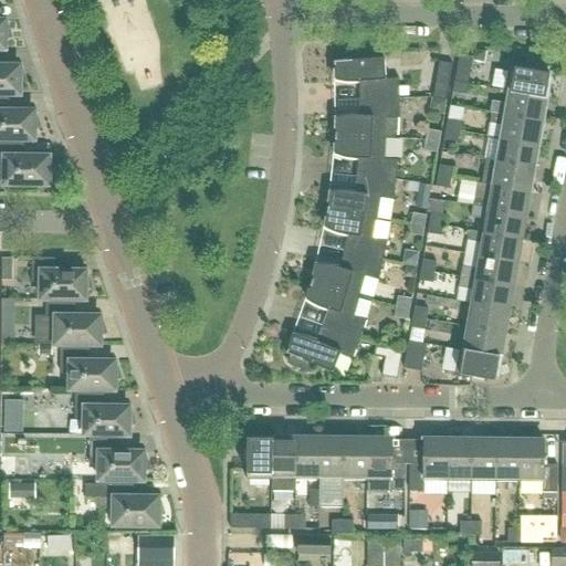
[(0,50),(4,50),(6,40),(11,38),(7,23),(9,23),(9,22),(0,21),(0,50)]
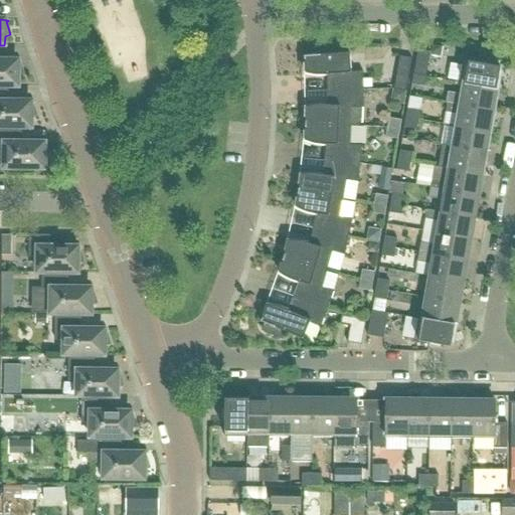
[(312,75),(316,75),(320,75),(323,75),(327,75),(327,91),(363,90),(363,71),(351,72),(349,53),(330,54),(329,49),(309,49),(309,56),(304,56),(304,63),(305,63),(305,73),(312,75)]
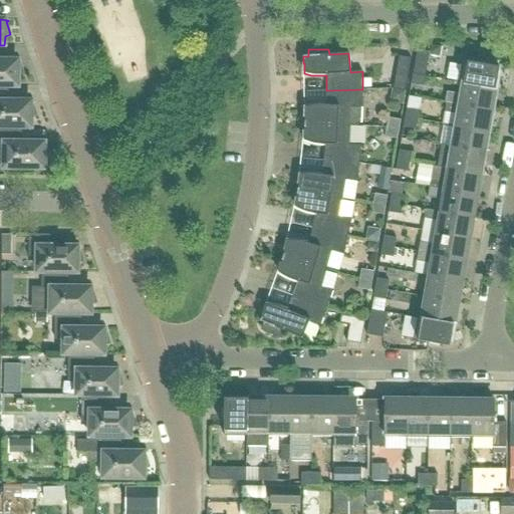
[(413,75),(425,77),(430,52),(417,50),(413,75)]
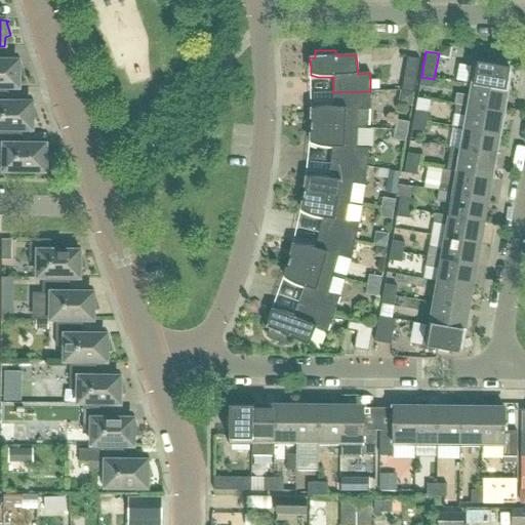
[(401,91),(413,93),(419,59),(407,57),(401,91)]
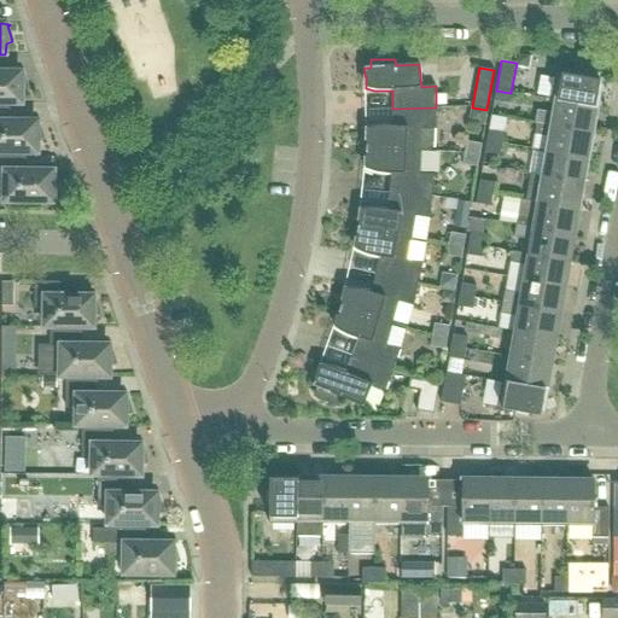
[(0,103),(22,104),(22,93),(28,91),(23,75),(25,75),(25,74),(0,73),(0,103)]
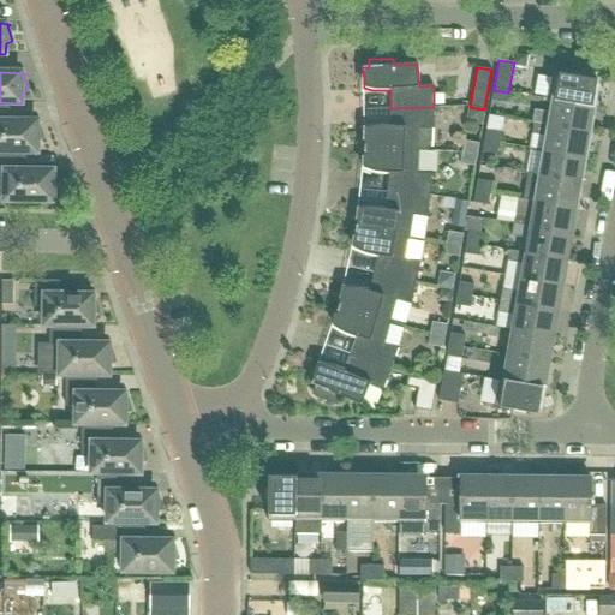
[(549,100),(555,101),(592,107),(597,81),(554,72),(549,100)]
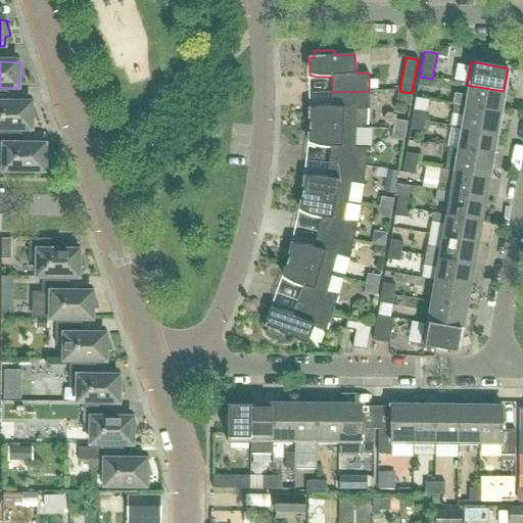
[(431,88),(432,79),(420,77),(418,86),(431,88)]
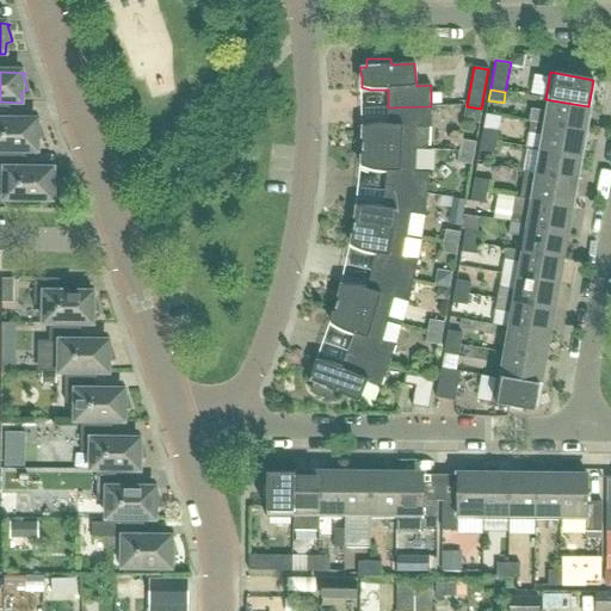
[(547,125),(585,131),(588,106),(551,100),(547,123),(547,125)]
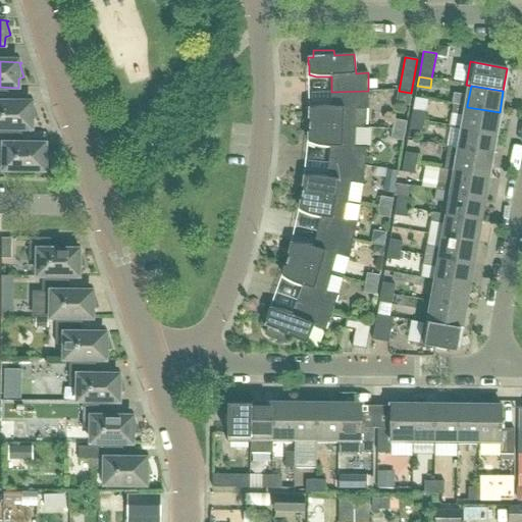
[(0,128),(32,129),(32,120),(37,118),(33,105),(35,105),(35,104),(8,103),(8,92),(0,91),(0,128)]
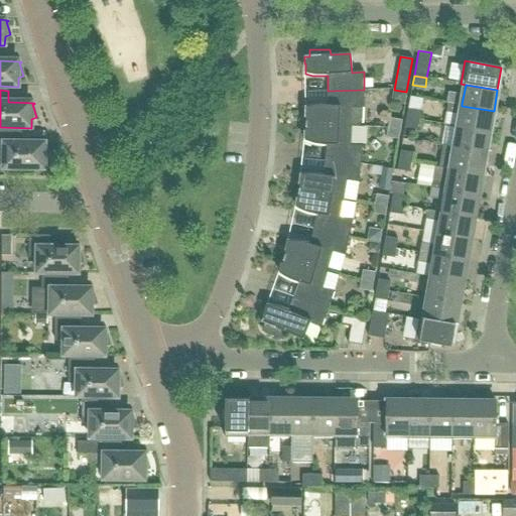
[(328,106),(325,106),(318,106),(313,107),(306,109),(306,119),(305,119),(305,125),(351,127),(358,127),(362,123),(362,109),(364,109),(364,90),(328,91),(328,106)]
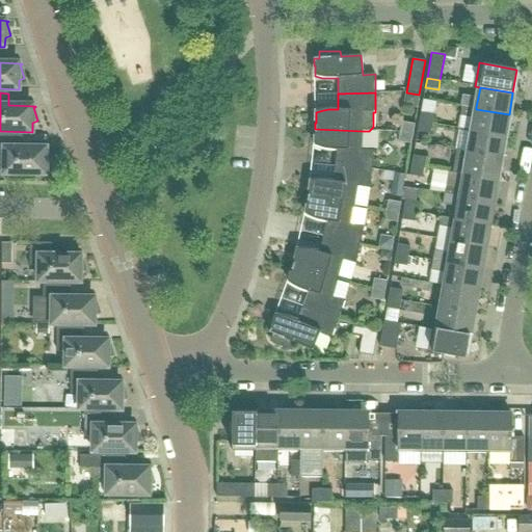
[(474,120),(472,131),(505,137),(509,114),(476,109),(476,107),(462,105),(460,116),(474,120)]
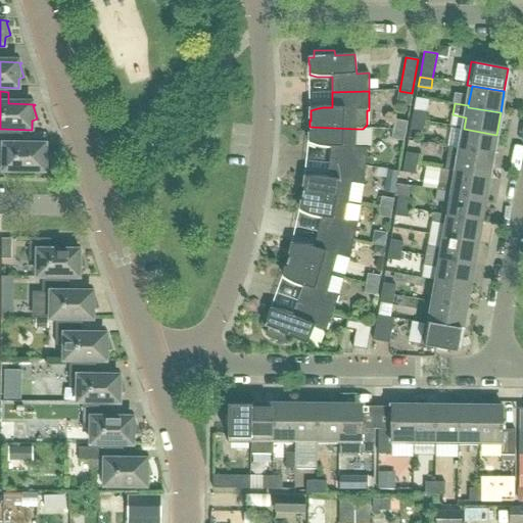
[(414,110),(413,120),(425,122),(426,112),(414,110)]
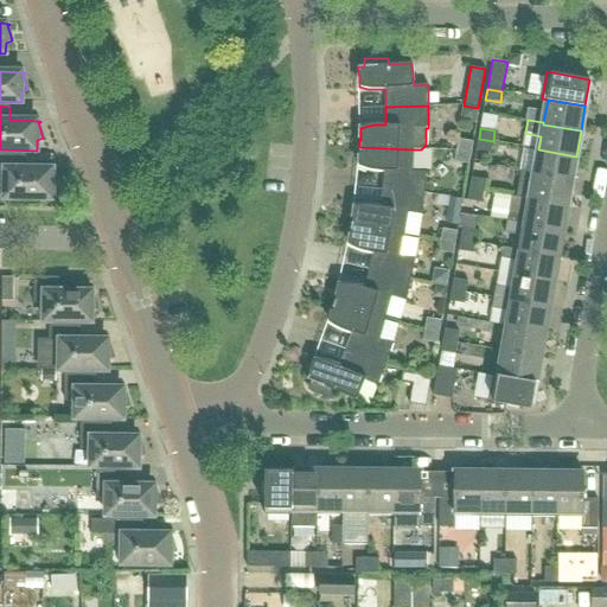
[(479,139),(477,151),(491,153),(493,141),(479,139)]
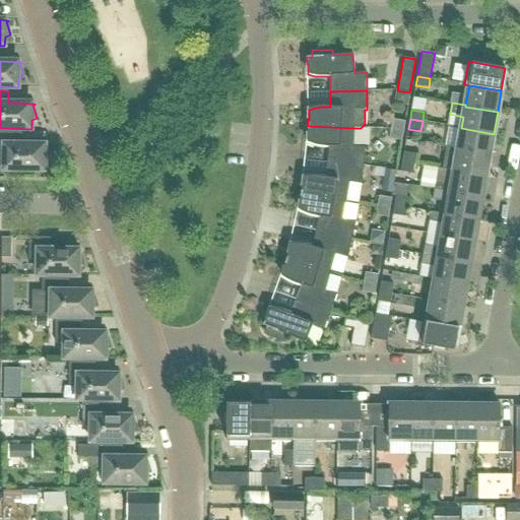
[(392,120),(390,129),(403,132),(404,122),(392,120)]
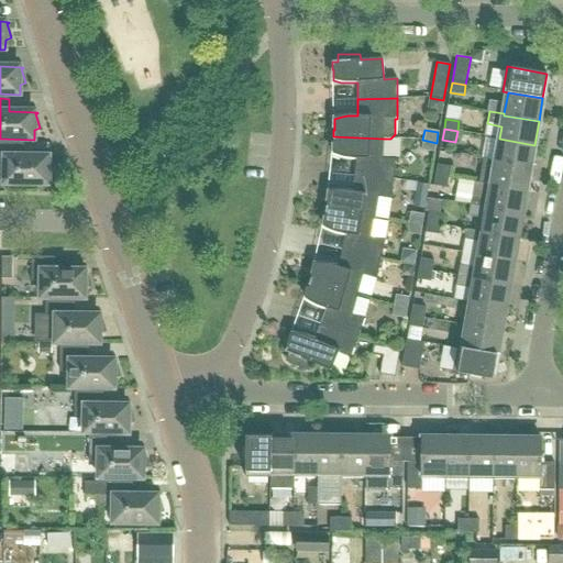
[(340,157),(344,158),(348,158),(352,159),(355,159),(354,177),(394,181),(396,159),(383,158),(383,139),(333,136),(333,143),(333,154),(340,157)]
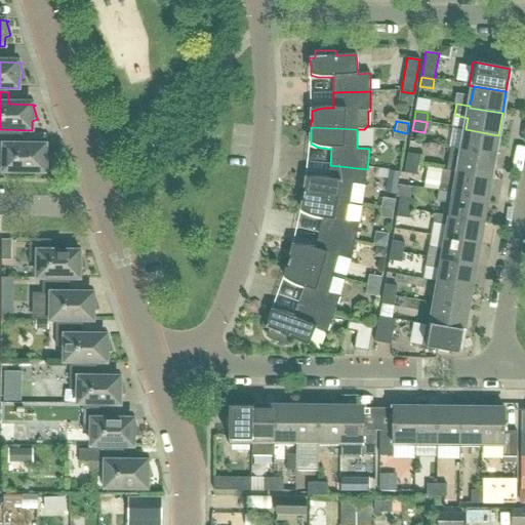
[(461,151),(494,157),(498,135),(466,129),(461,151)]
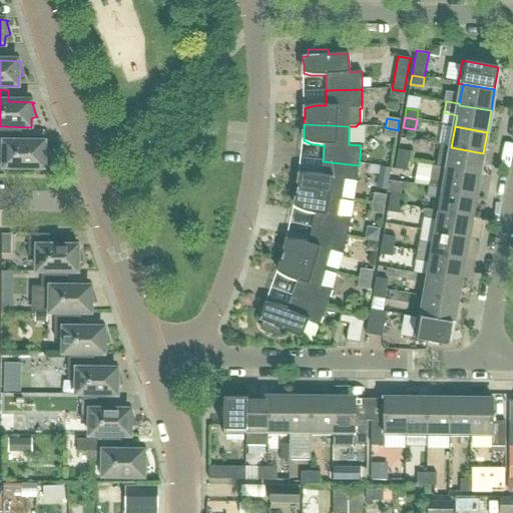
[(396,139),(398,130),(385,127),(384,137),(396,139)]
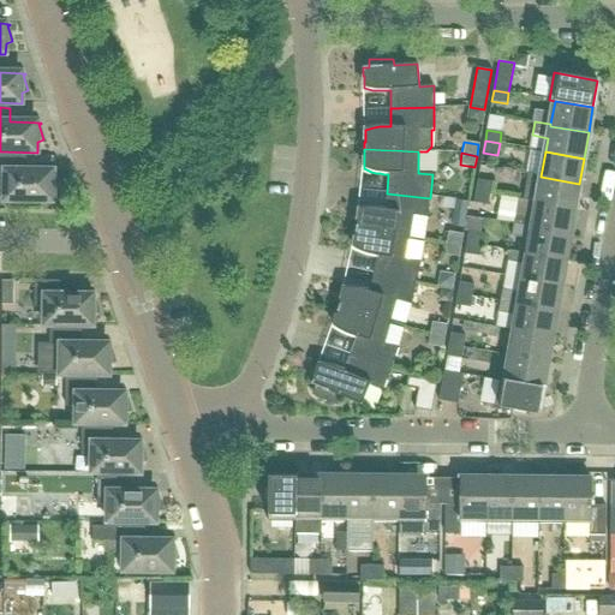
[(53,202),(53,191),(59,189),(54,173),(57,173),(57,172),(25,171),(25,157),(0,156),(0,206),(6,207),(6,202),(53,202)]
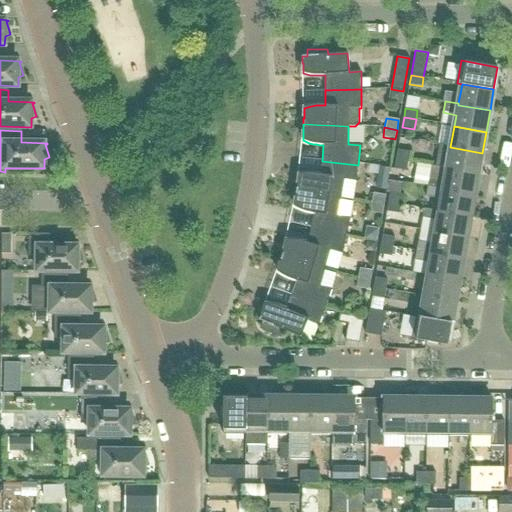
[(447,166),(446,169),(478,174),(482,153),(450,147),(439,145),(436,164),(447,166)]
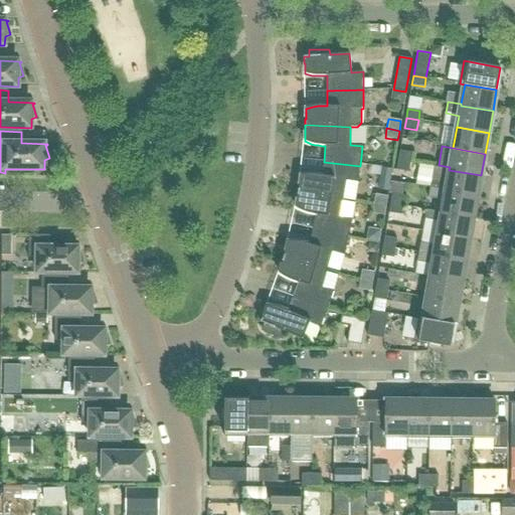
[(400,151),(398,161),(410,163),(412,153),(400,151)]
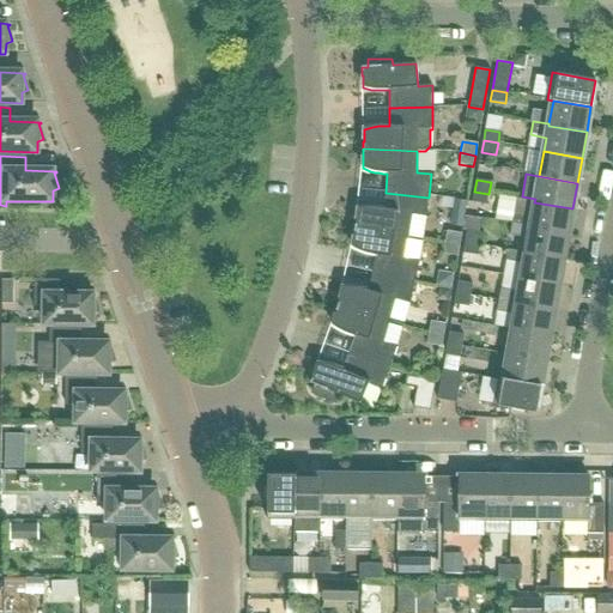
[(474,192),(472,202),(487,205),(489,194),(474,192)]
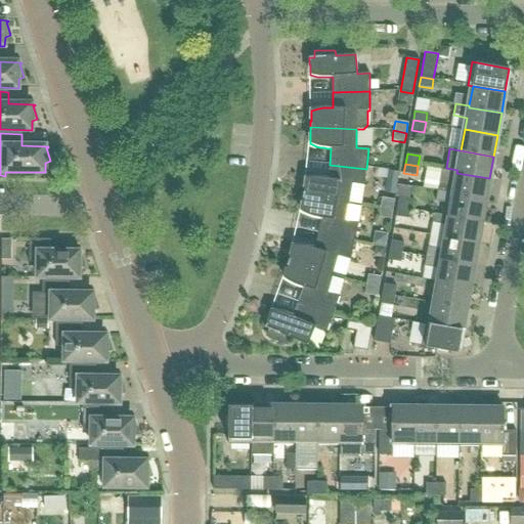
[(328,179),(324,178),(320,178),(317,177),(313,178),(306,179),(304,189),(303,195),(349,203),(352,184),(364,186),(366,169),(330,165),(328,179)]
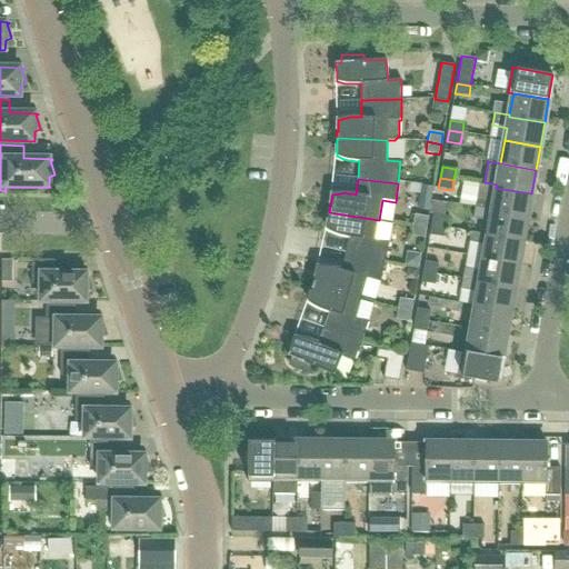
[(476,208),(528,218),(531,193),(496,188),(493,200),(478,197),(476,208)]
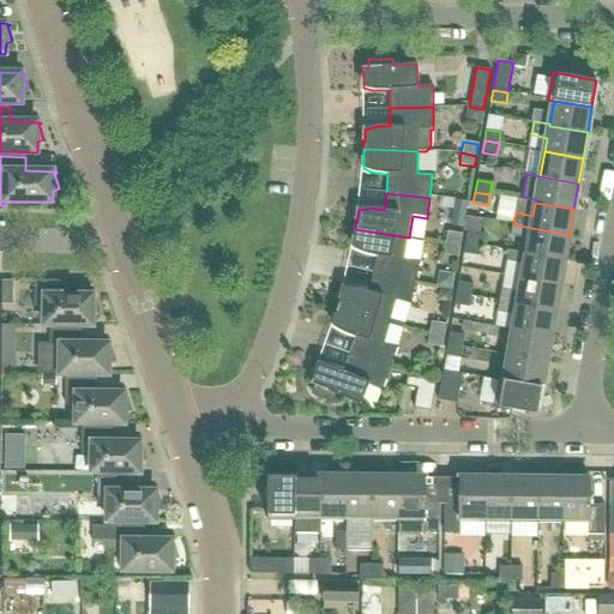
[(529,239),(527,253),(565,260),(570,235),(513,224),(511,235),(529,239)]
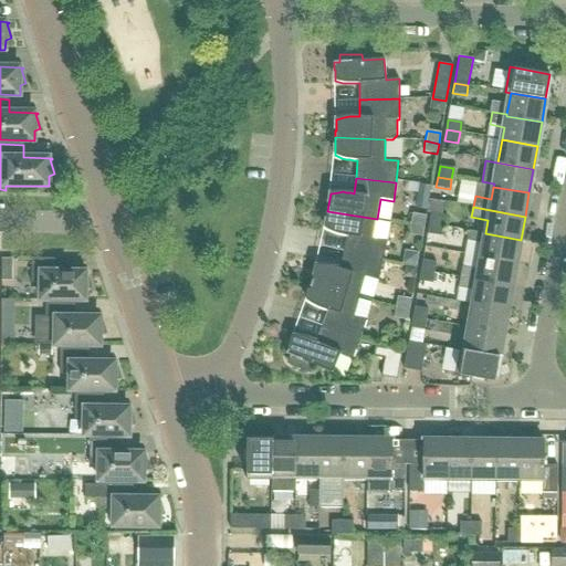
[(332,232),(335,233),(339,234),(347,237),(344,252),(383,261),(387,241),(374,239),(377,219),(327,211),(326,218),(325,229),(332,232)]
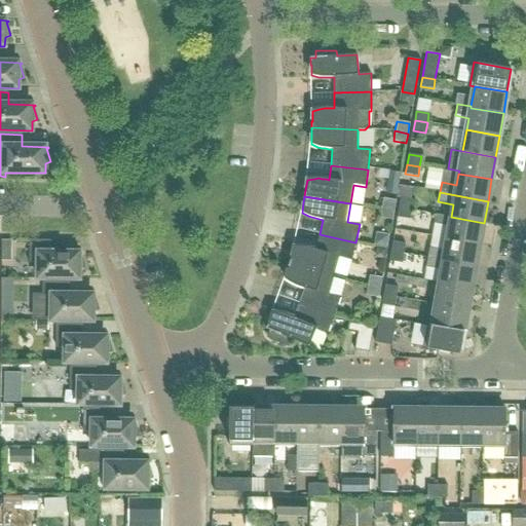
[(383,198),(381,209),(393,211),(396,200),(383,198)]
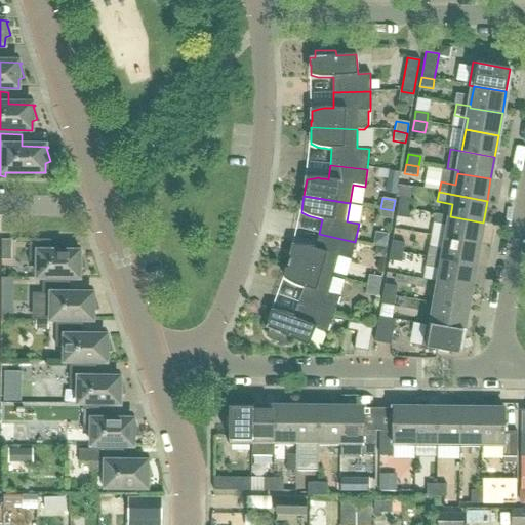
[(400,198),(399,207),(411,209),(413,200),(400,198)]
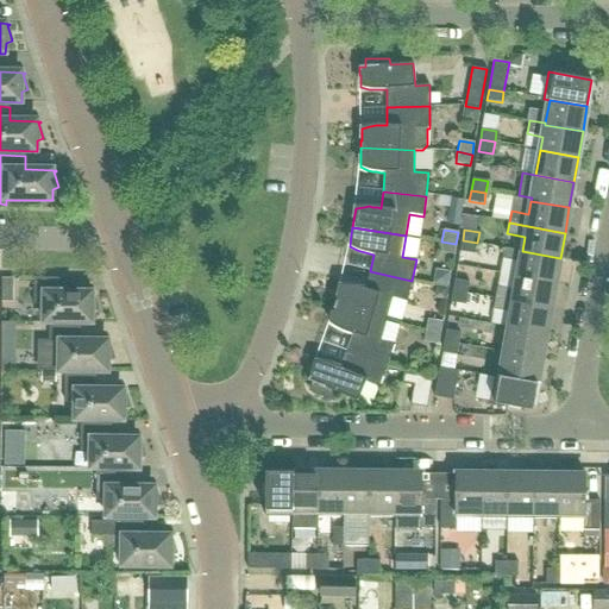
[(463,240),(460,252),(475,255),(477,243),(463,240)]
